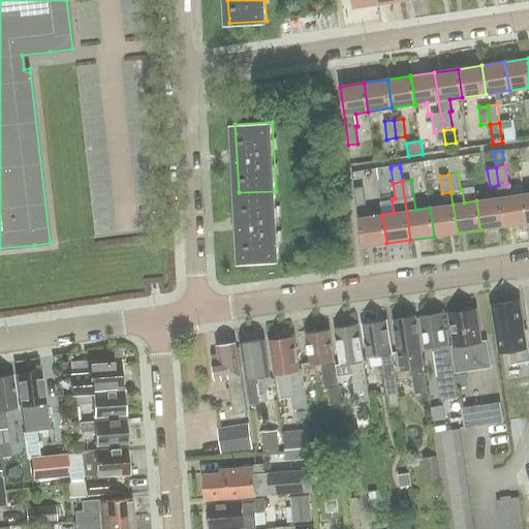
[(367,205),(364,187),(354,188),(356,207),(367,205)]
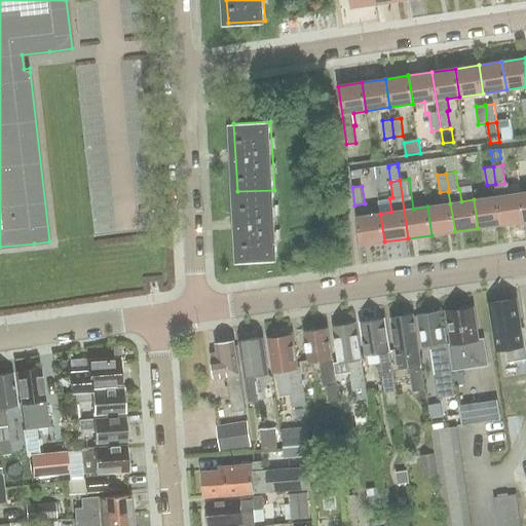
[(277,258),(274,190),(237,191),(240,260),(277,258)]
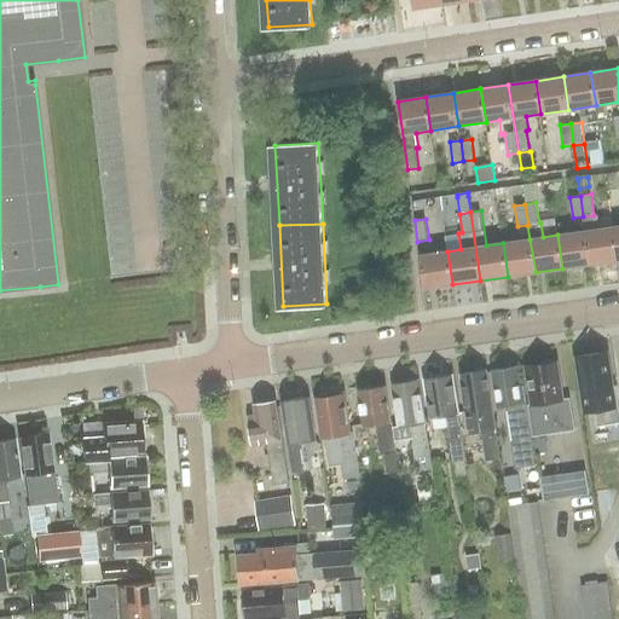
[(618,260),(613,227),(585,231),(590,265),(618,260)]
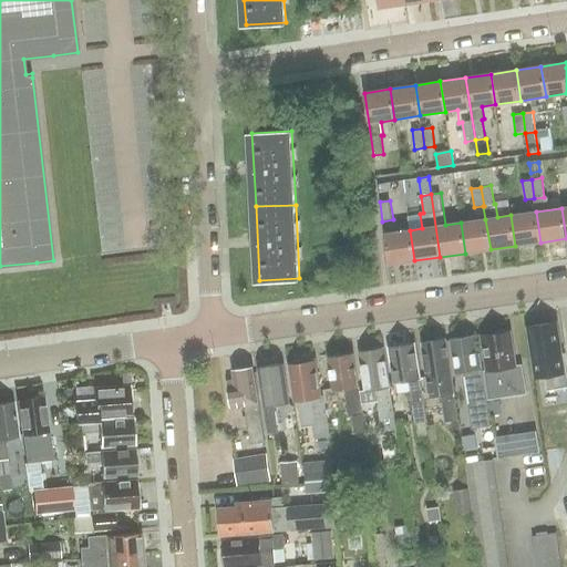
[(540,243),(536,212),(511,215),(515,246),(540,243)]
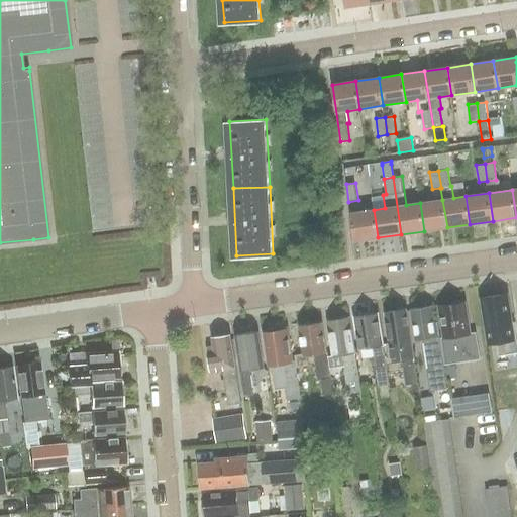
[(442,200),(420,203),(424,231),(447,227),(442,200)]
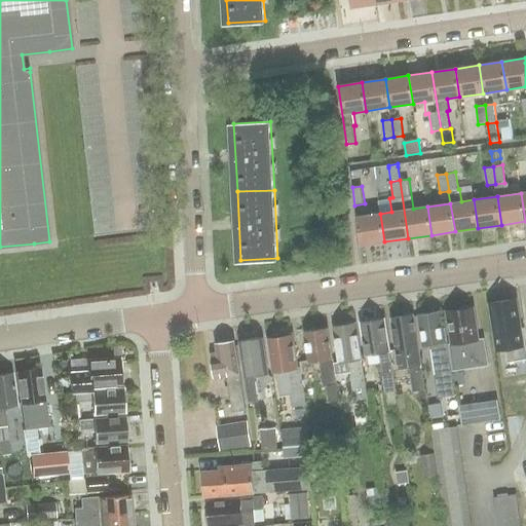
[(384,241),(380,214),(357,217),(361,246),(384,241)]
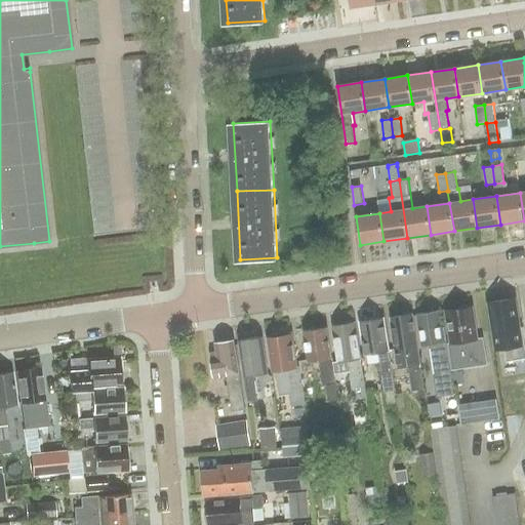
[(490,303),(498,350),(505,349),(507,362),(524,359),(524,338),(523,327),(519,328),(515,298),(490,303)]
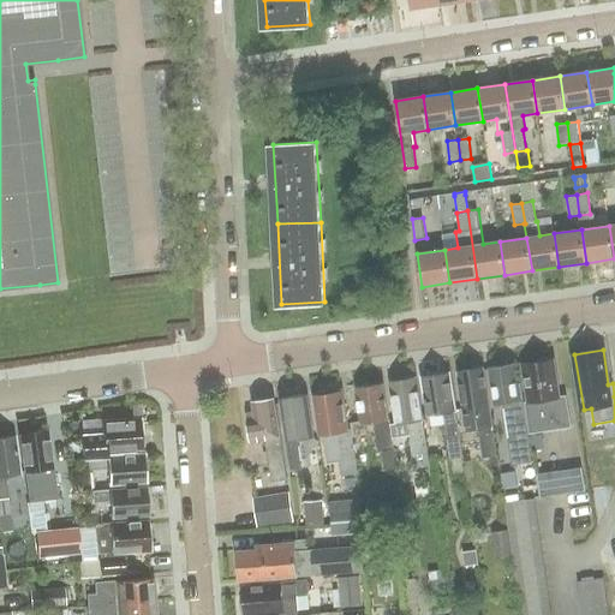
[(559,398),(553,360),(549,360),(545,359),(538,360),(536,363),(524,364),(530,402),(525,404),(530,433),(539,431),(571,427),(566,396),(559,398)]
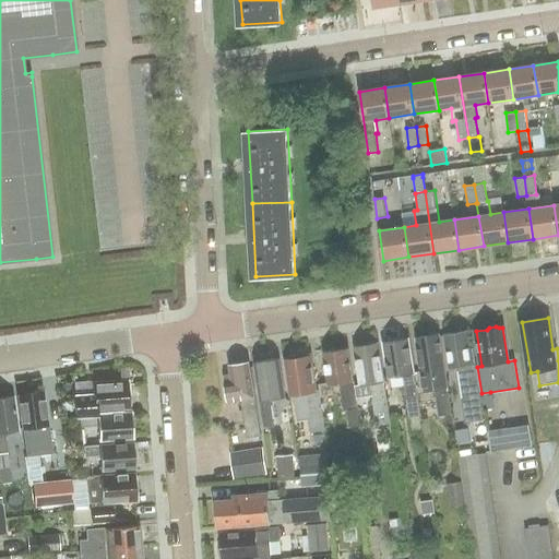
[(450,368),(456,367),(465,420),(473,419),(484,418),(473,348),(471,348),(467,331),(444,334),(450,368)]
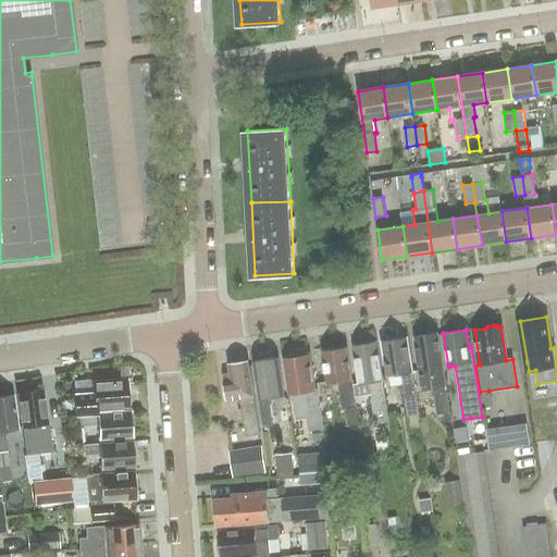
[(415,336),(420,370),(422,390),(435,388),(440,415),(450,413),(446,386),(438,333),(415,336)]
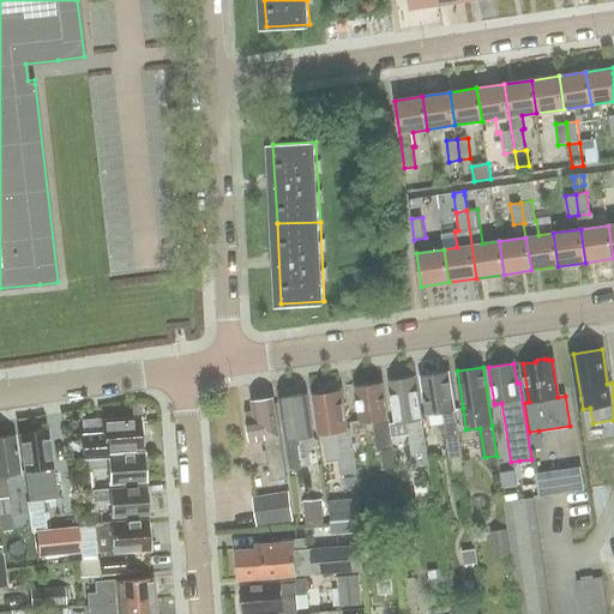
[(462,457),(458,434),(449,372),(421,377),(427,414),(444,411),(451,458),(462,457)]
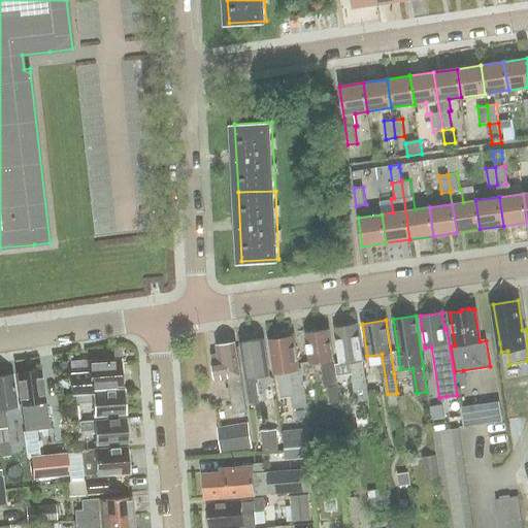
[(354,397),(358,396),(360,413),(370,410),(358,325),(335,328),(340,363),(352,362),(353,368),(350,368),(354,397)]
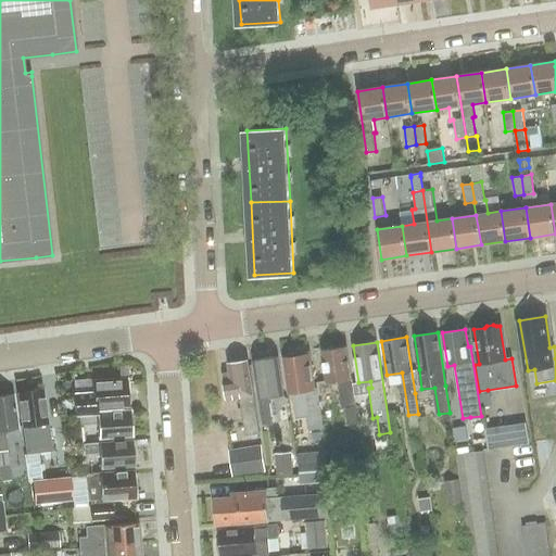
[(358,424),(354,397),(346,346),(321,350),(327,383),(341,381),(348,426),(358,424)]
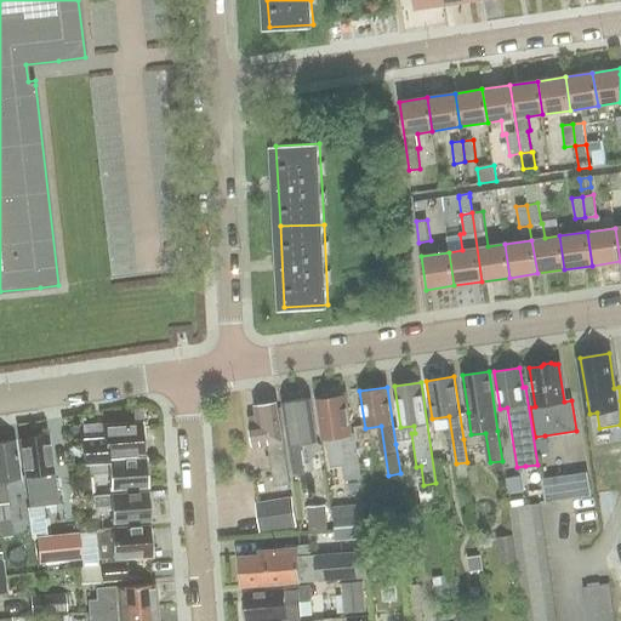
[(342,465),(345,480),(362,477),(359,460),(357,442),(355,434),(351,434),(345,396),(334,397),(331,396),(322,397),(319,399),(315,400),(322,439),(326,439),(330,466),(342,465)]
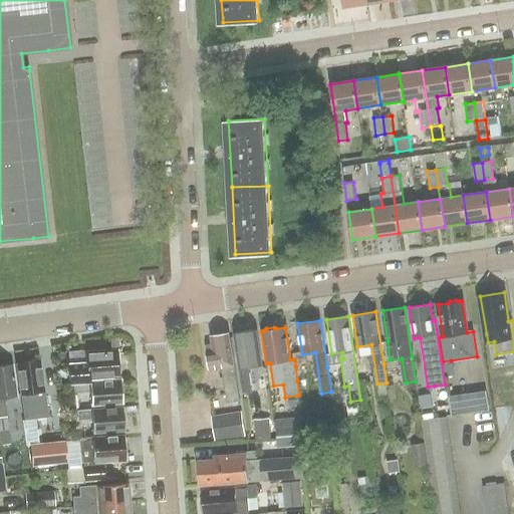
[(234,332),(240,368),(243,393),(253,391),(249,367),(262,365),(257,329),(234,332)]
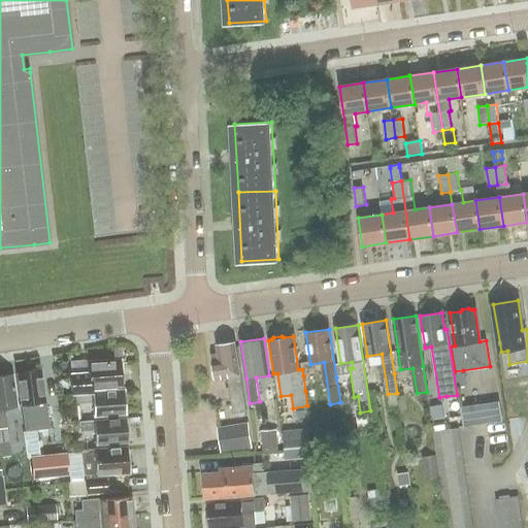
[(228,377),(231,394),(235,422),(246,420),(235,342),(218,345),(219,354),(212,355),(216,380),(228,377)]
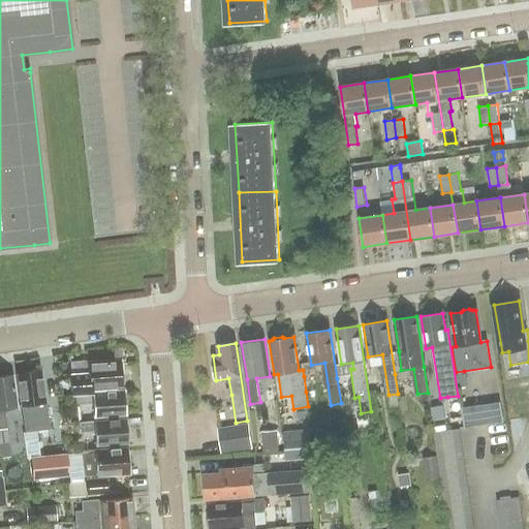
[(114,359),(122,358),(122,348),(114,349),(114,359)]
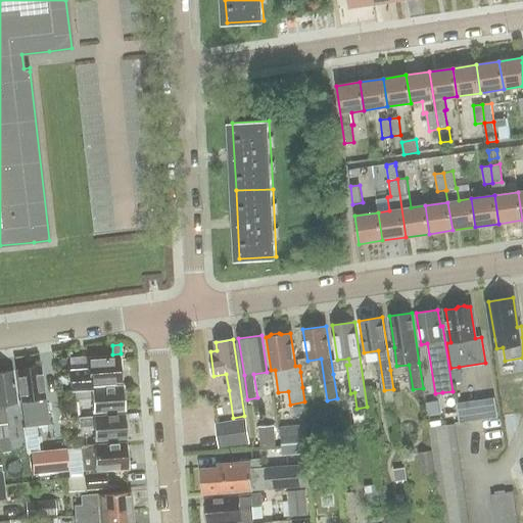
[(120,372),(122,371),(121,360),(120,360),(120,358),(88,360),(89,371),(72,372),(73,387),(77,386),(77,382),(89,381),(90,385),(121,382),(120,372)]
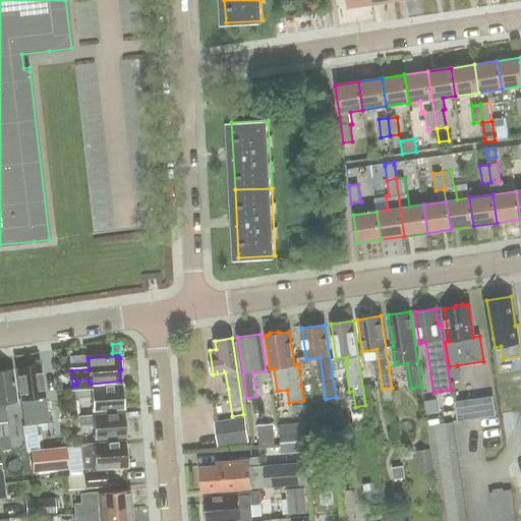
[(24,425),(36,424),(33,399),(45,397),(41,365),(16,369),(24,425)]
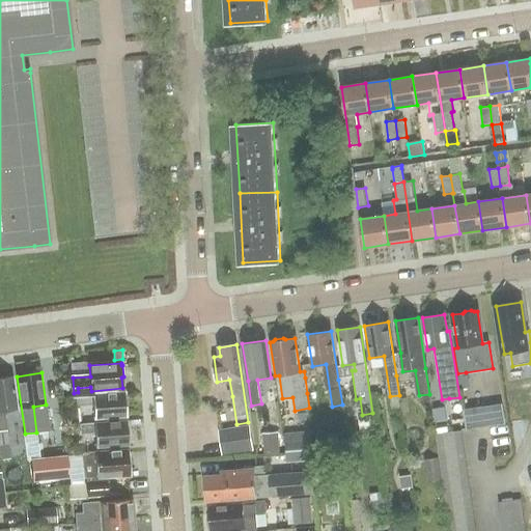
[(0,456),(0,459),(10,458),(4,412),(18,410),(12,376),(0,379),(0,456)]
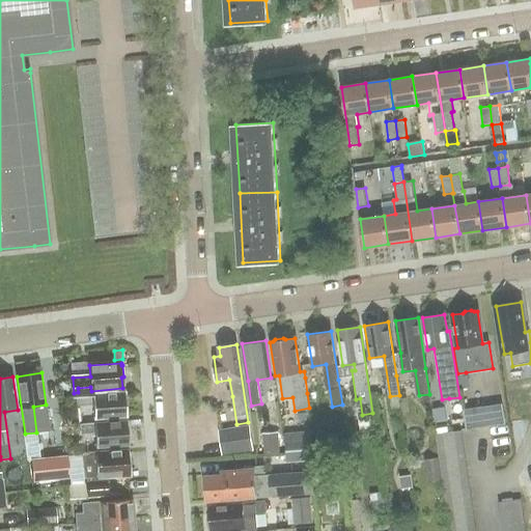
[(94,419),(127,417),(124,392),(76,396),(77,407),(93,404),(94,419)]
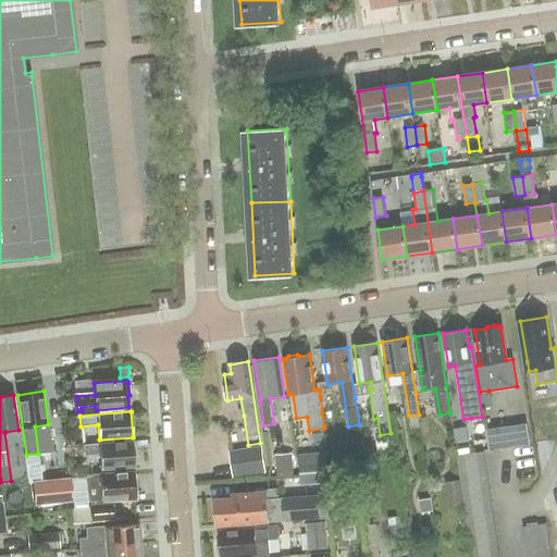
[(484,429),(482,417),(471,418),(475,441),(485,440),(484,429)]
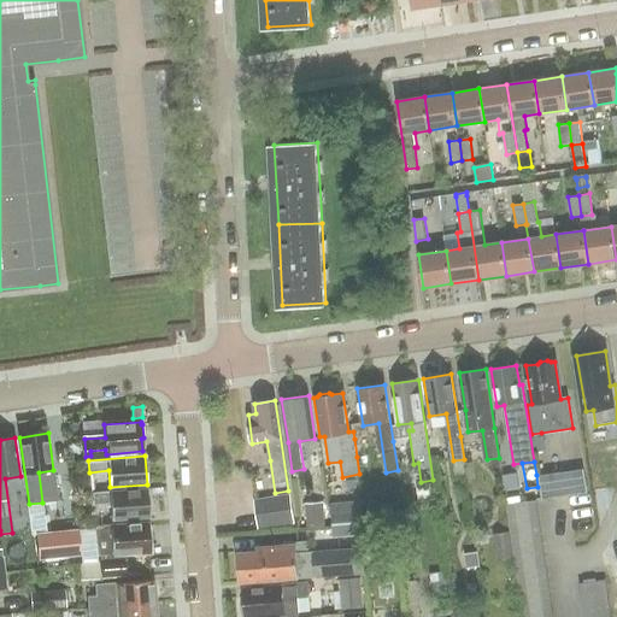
[(604,485),(600,465),(589,466),(592,486),(604,485)]
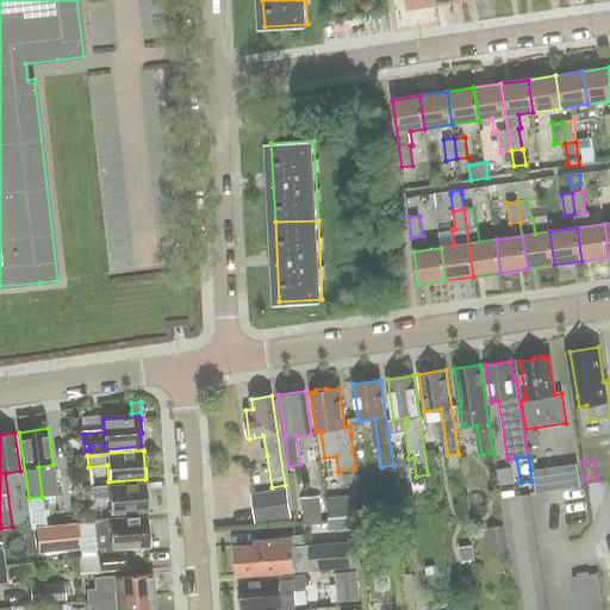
[(577,462),(530,470),(534,491),(580,485),(577,462)]
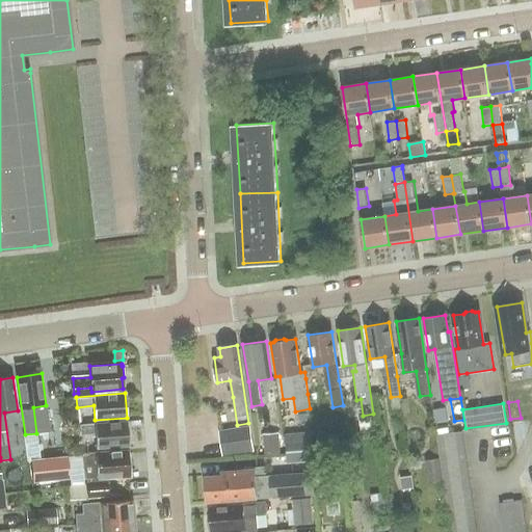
[(372,419),(360,421),(362,431),(374,430),(372,419)]
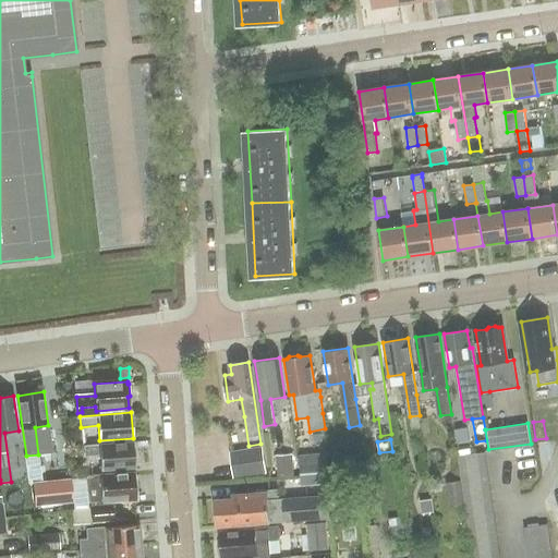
[(101,471),(134,468),(133,443),(84,446),(84,457),(100,456),(101,471)]
